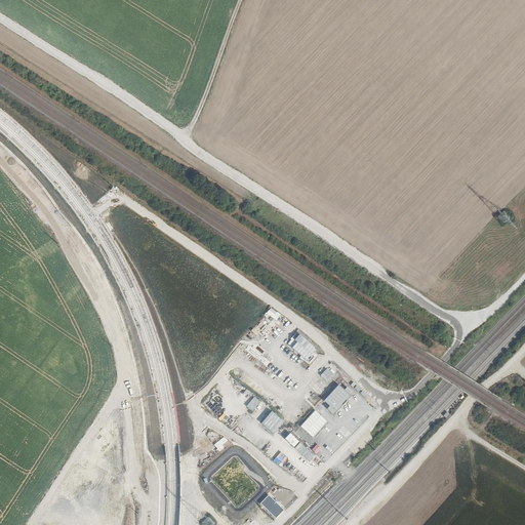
[(277,321),(281,314),(271,307),(257,326),(264,330),(272,317),(277,321)]
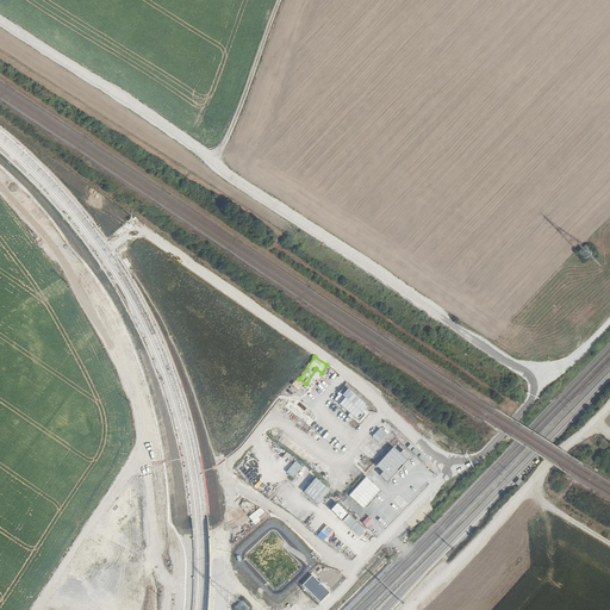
[(362,411),(367,404),(346,385),(332,400),(358,422),(365,414),(362,411)]
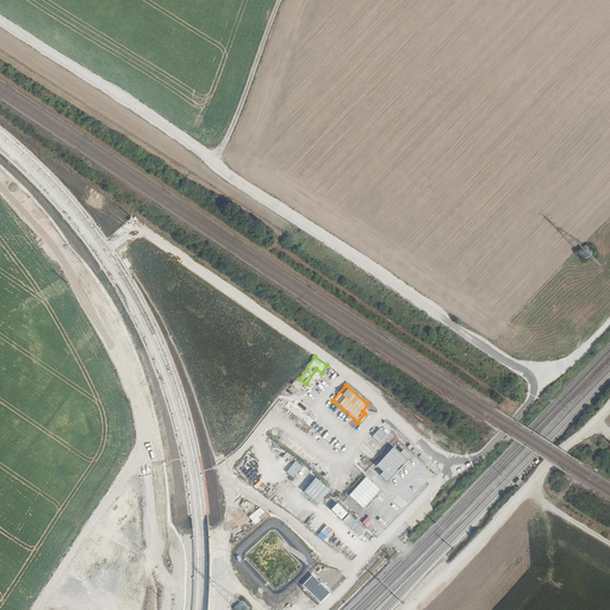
[(383,424),(360,449),(366,456),(372,450),(378,456),(397,437),(383,424)]
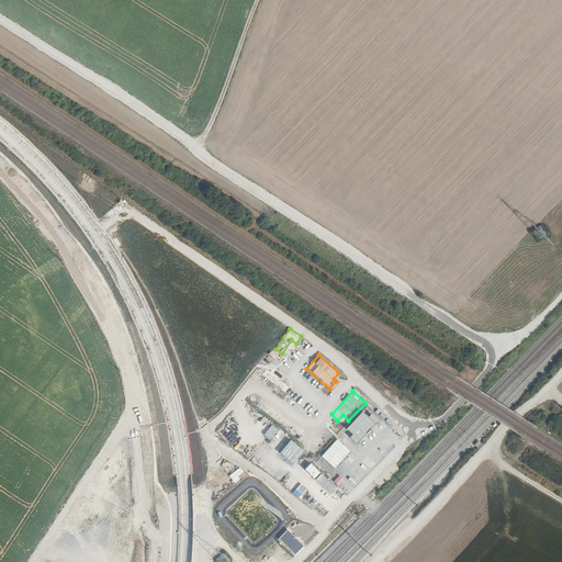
[(262,398),(257,405),(280,424),(285,417),(262,398)]
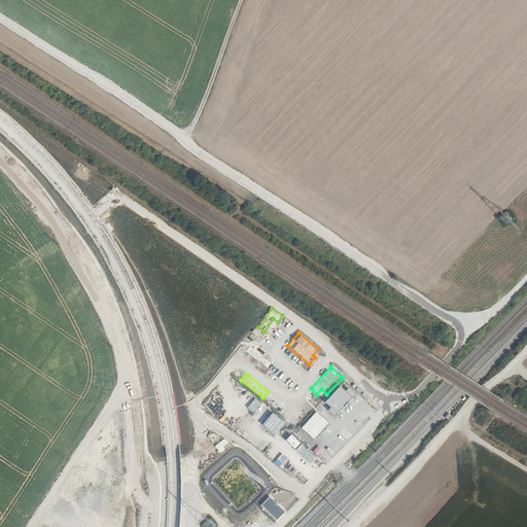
[(349,387),(346,390),(341,385),(324,401),(330,408),(328,410),(335,415),(355,393),(349,387)]
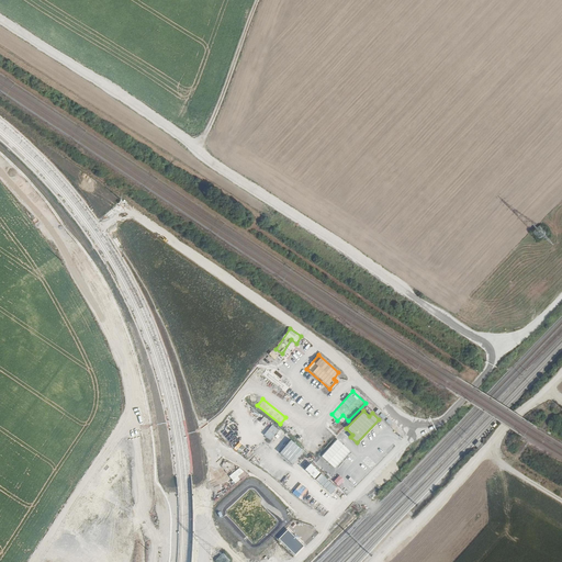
[(263,424),(268,418),(261,414),(257,420),(263,424)]
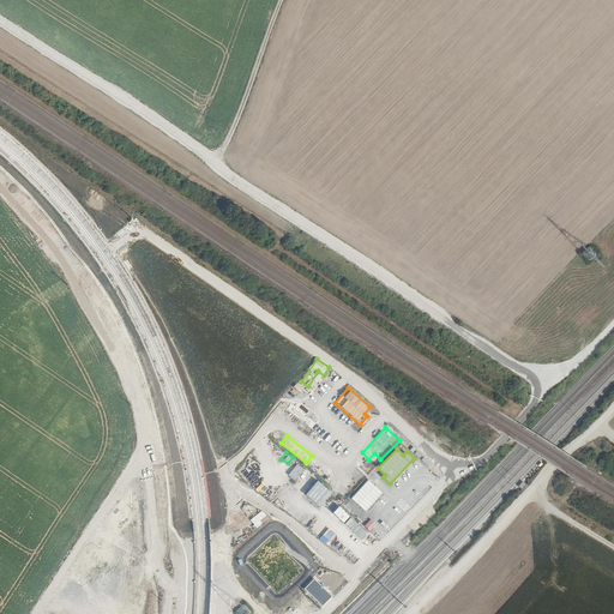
[(314,458),(308,465),(321,476),(327,468),(314,458)]
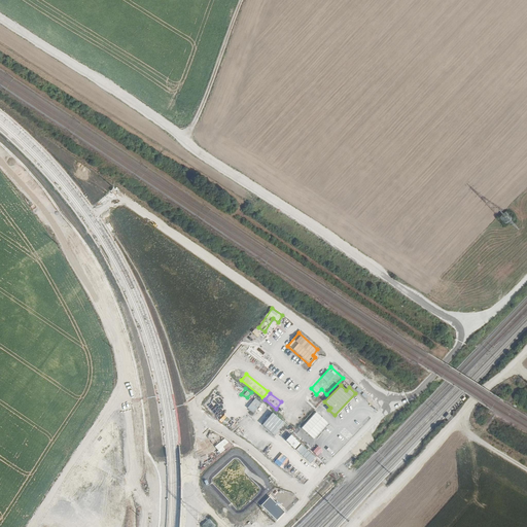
[(253,412),(261,402),(255,397),(247,408),(253,412)]
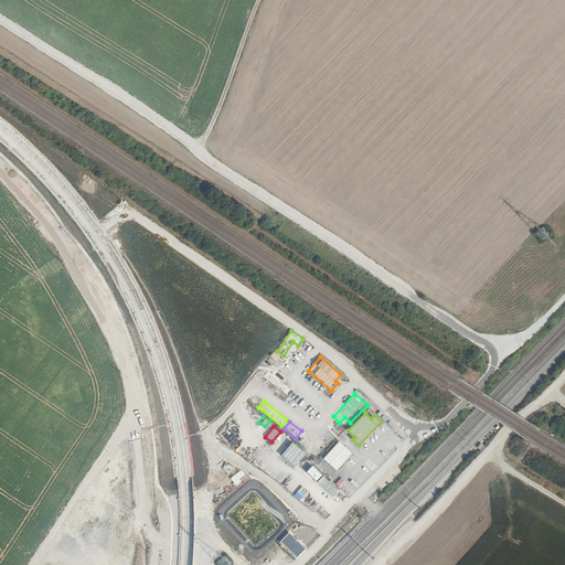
[(292,441),(281,455),(295,467),(306,452),(292,441)]
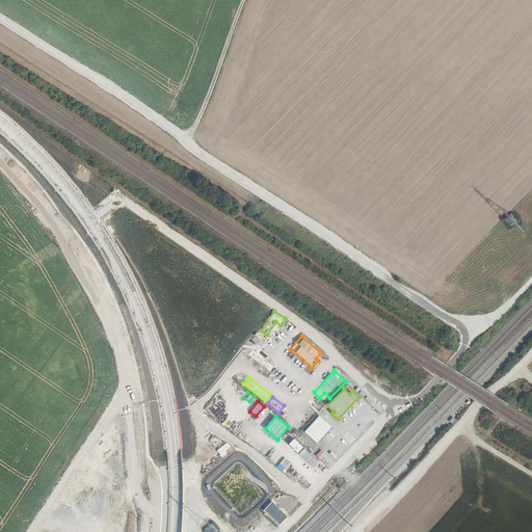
[(310,436),(315,431),(310,426),(304,431),(310,436)]
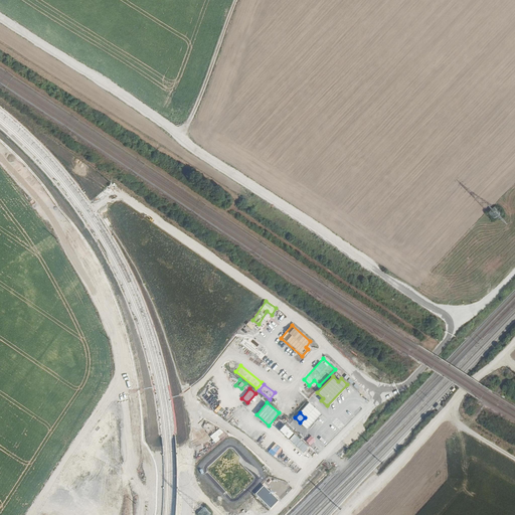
[(285,424),(280,430),(300,450),(306,444),(285,424)]
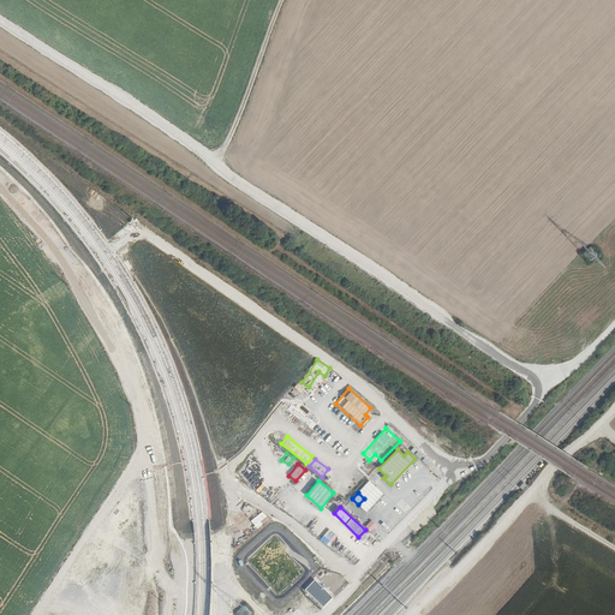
[(258,530),(269,519),(262,511),(251,521),(258,530)]
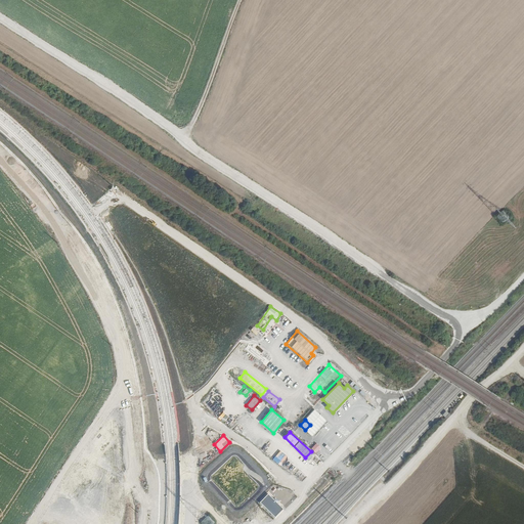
[(208,515),(201,522),(203,523),(213,523),(215,522),(208,515)]
